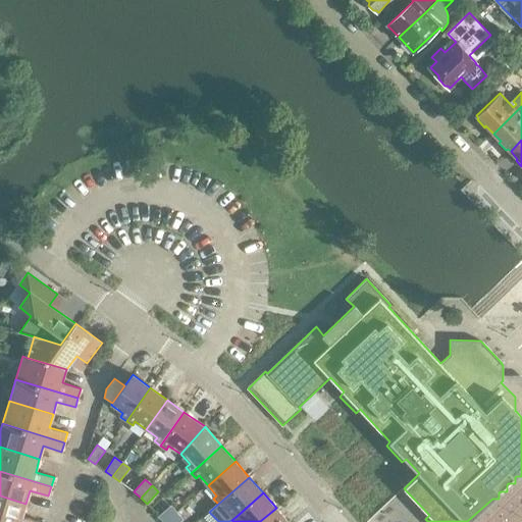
[(22,516),(25,504),(0,496),(0,521),(3,521),(40,521),(41,521),(22,516)]
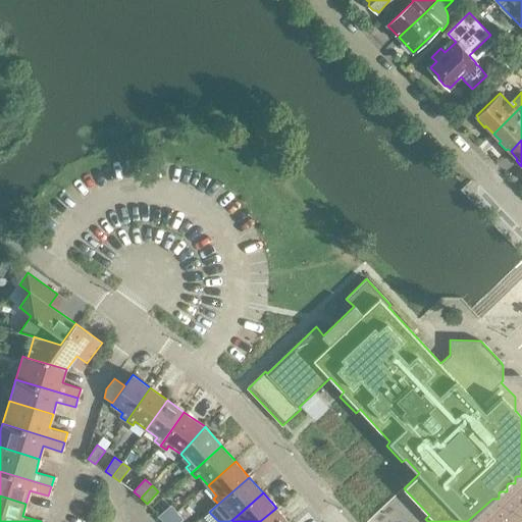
[(163,521),(165,521),(177,513),(171,506),(158,517),(163,521)]
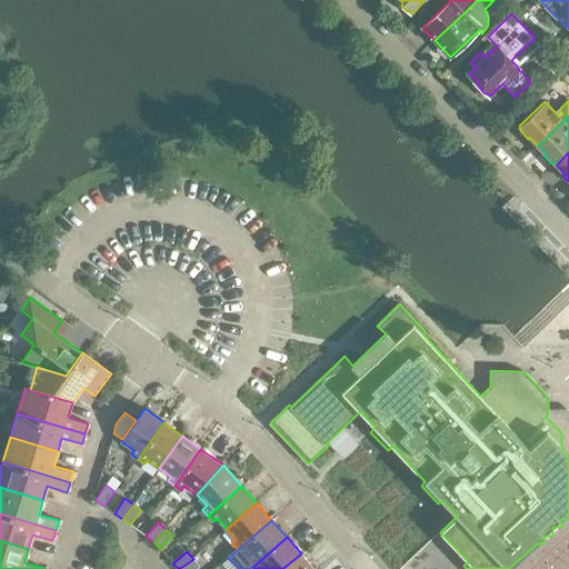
[(313,568),(301,553),(283,568),(313,568)]
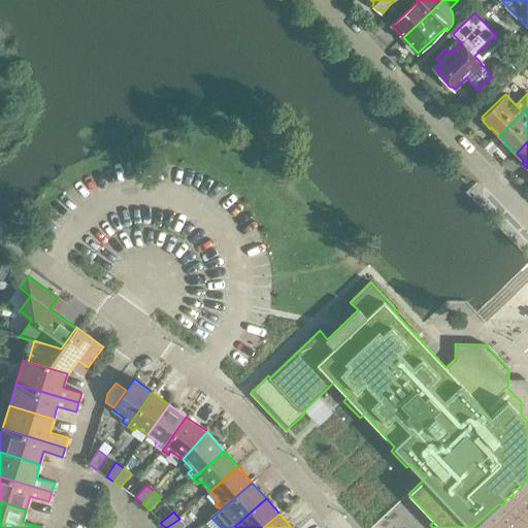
[(182,527),(186,525),(179,519),(167,527),(182,527)]
